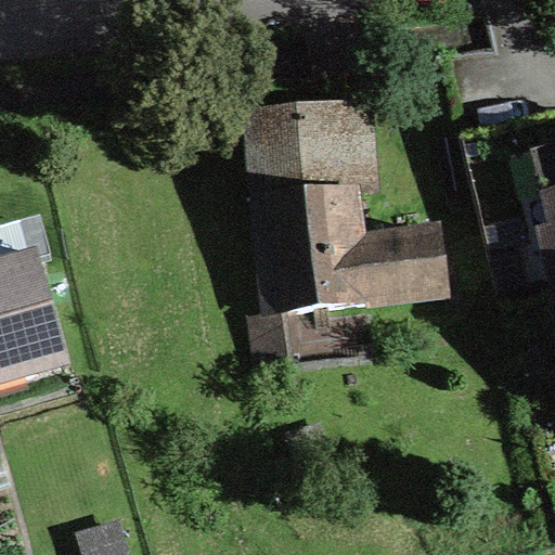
[(253,123),(260,204),(355,194),(347,113),(253,123)]
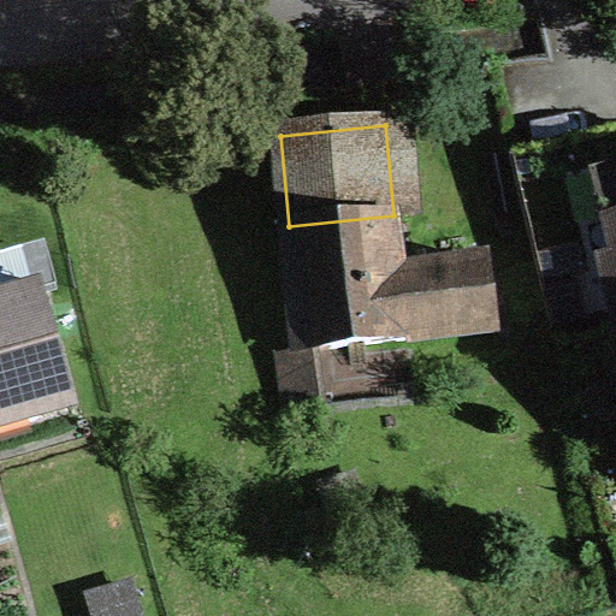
[(615,128),(509,155),(558,348),(615,332),(615,291),(609,265),(615,264),(615,128)]
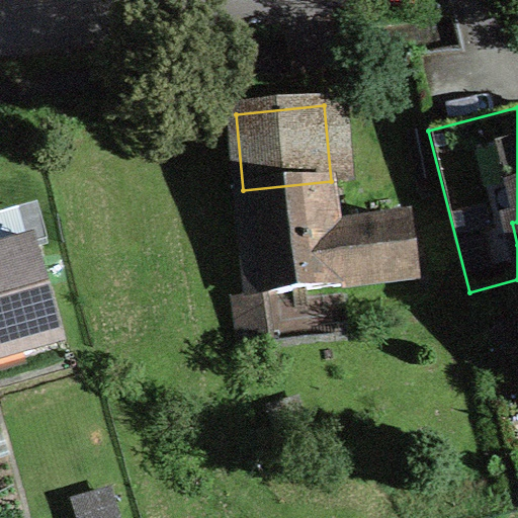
[(331,181),(243,190),(253,294),(266,293),(421,279),(409,223),(336,229),(331,181)]
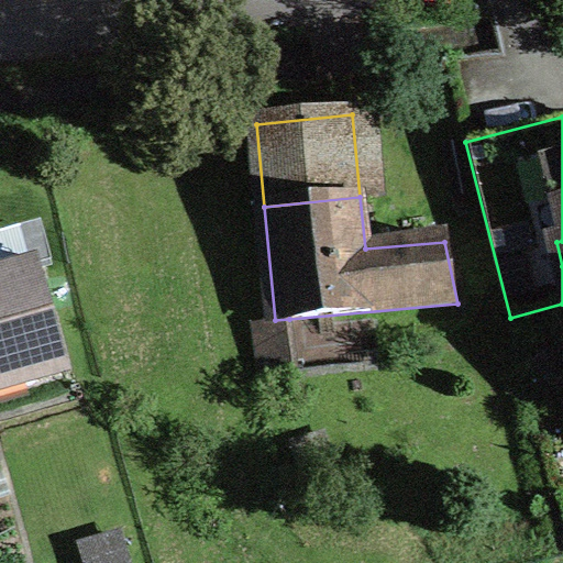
[(37,260),(0,269),(0,388),(68,370),(37,260)]
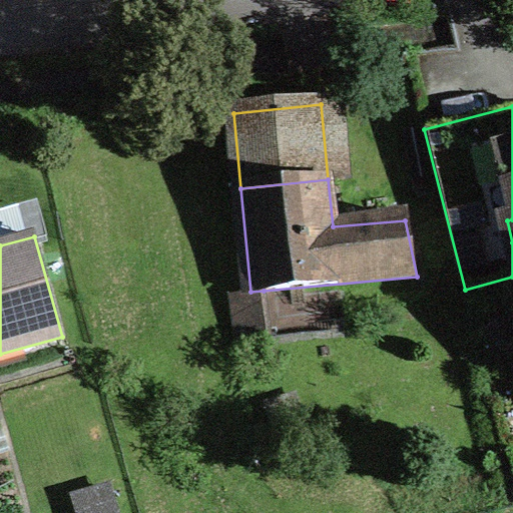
[(250,292),(235,294),(240,344),(269,341),(264,291),(250,292)]
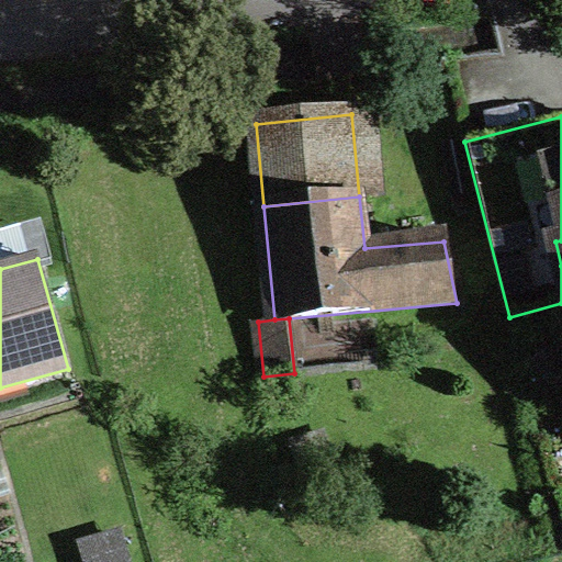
[(130,561),(120,530),(74,544),(79,561),(130,561)]
